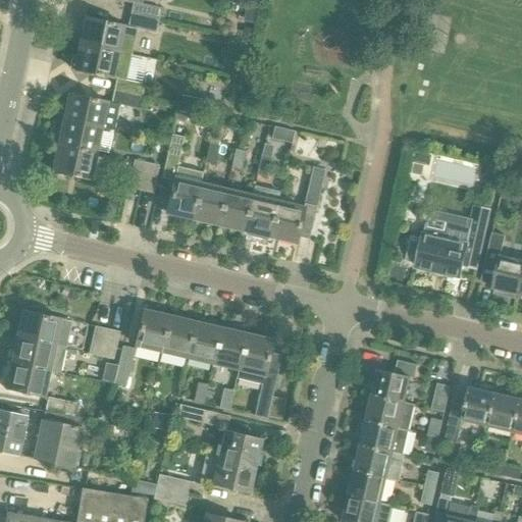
[(129,15),(157,21),(160,9),(142,5),(133,3),(129,15)]
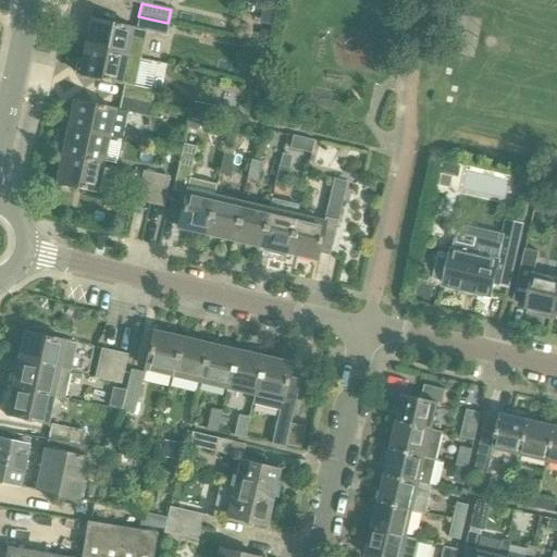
[(90,20),(84,47),(138,59),(144,32),(165,36),(168,23),(138,16),(138,17),(139,17),(137,28),(136,28),(136,29),(90,20)]
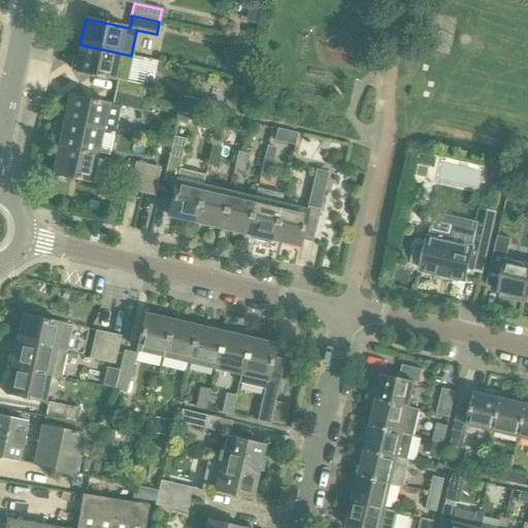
[(256,32),(248,31),(245,40),(255,42),(256,32)]
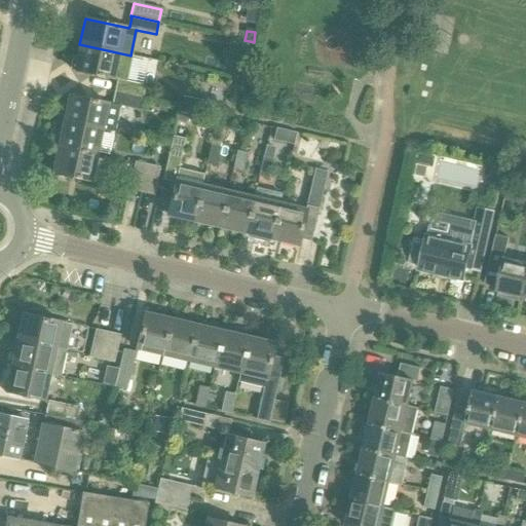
[(250,45),(237,43),(235,52),(253,55),(254,51),(250,45)]
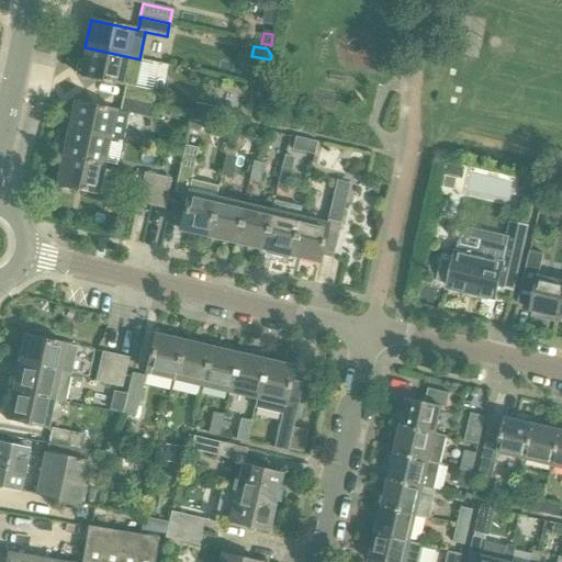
[(122,98),(122,99),(152,105),(155,92),(132,87),(133,79),(135,80),(139,59),(85,47),(82,60),(78,59),(75,74),(79,74),(79,76),(125,86),(124,87),(125,87),(123,98),(122,98)]
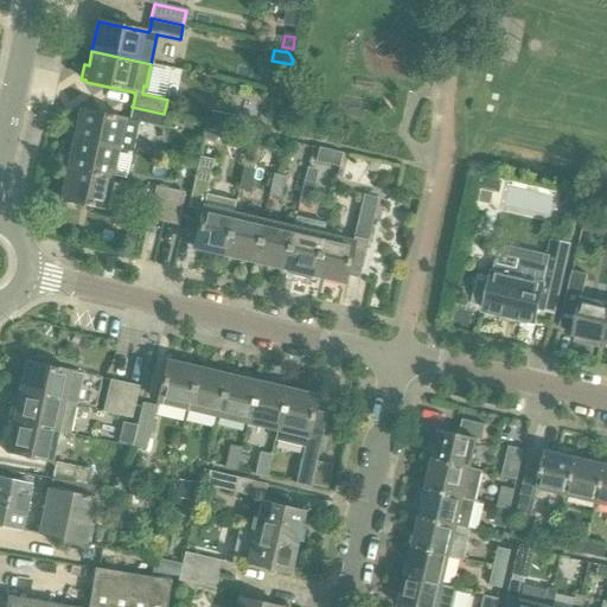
[(80,110),(72,140),(117,151),(117,149),(132,153),(133,148),(132,148),(136,127),(138,127),(138,123),(161,128),(164,114),(132,107),(132,108),(133,108),(129,120),(129,121),(80,110)]
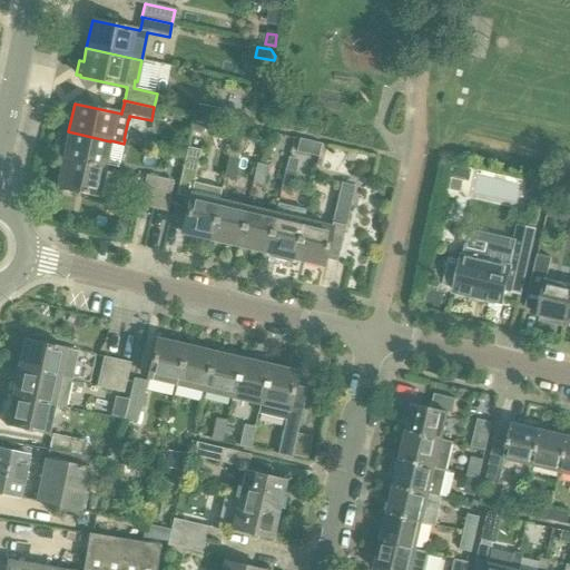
[(68,131),(62,159),(105,168),(110,141),(68,131)]
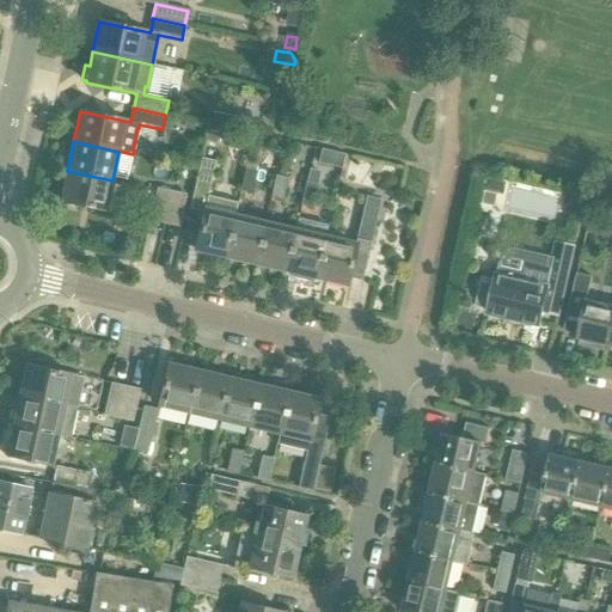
[(194,250),(224,256),(233,216),(237,203),(207,196),(215,163),(201,159),(191,202),(204,204),(194,250)]
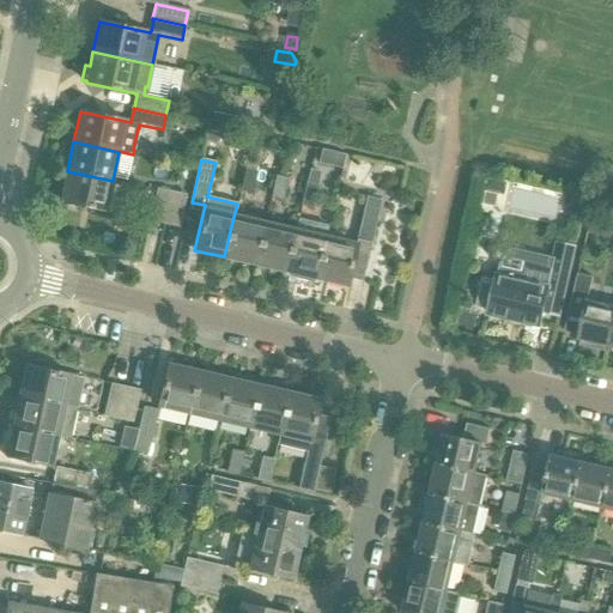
[(241,192),(252,194),(258,173),(246,169),(241,192)]
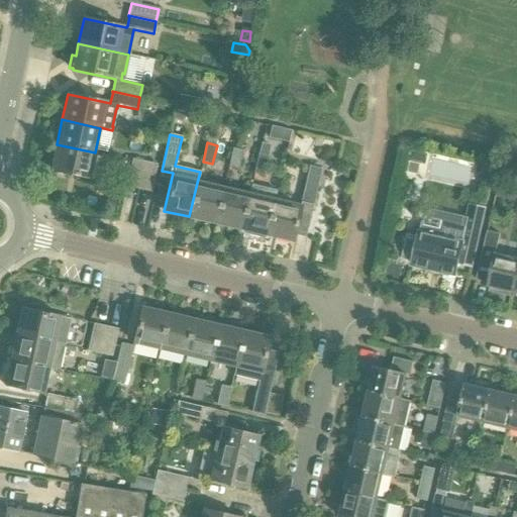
[(95,152),(57,144),(50,171),(89,179),(95,152)]
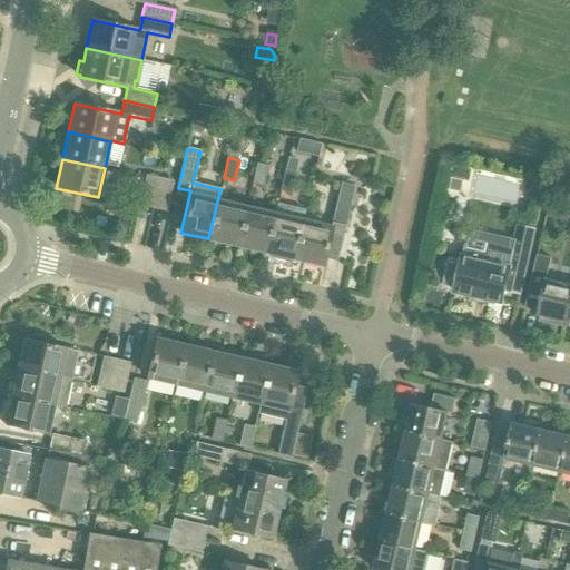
[(252,185),(263,187),(267,166),(256,164),(252,185)]
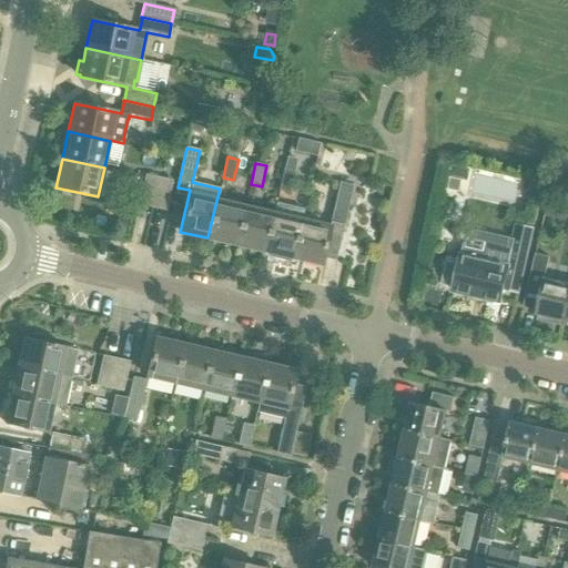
[(279,191),(290,193),(294,172),(284,170),(279,191)]
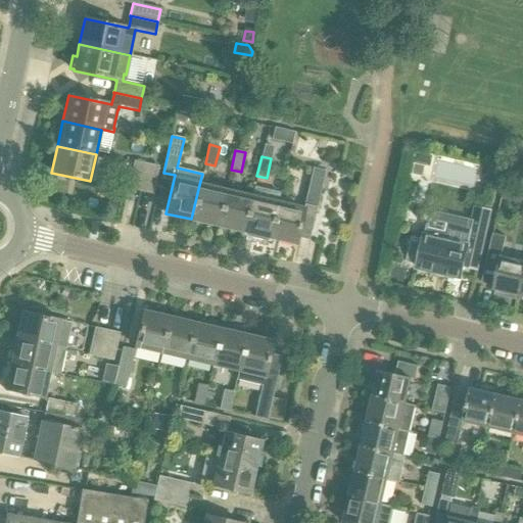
[(139,191),(140,192),(146,163),(134,161),(128,189),(129,189),(139,191)]
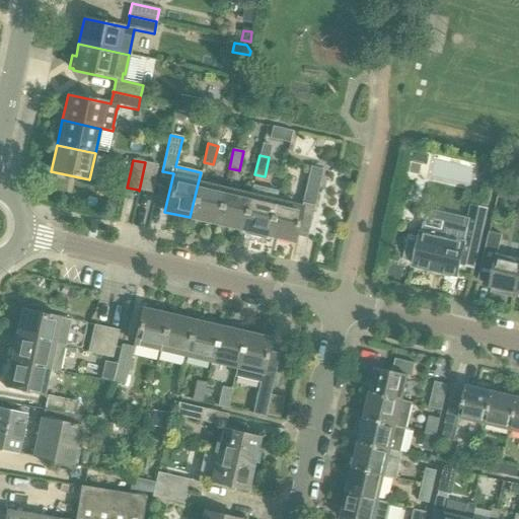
[(145,162),(139,191),(140,191),(140,190),(150,192),(149,193),(151,193),(157,165),(145,162)]
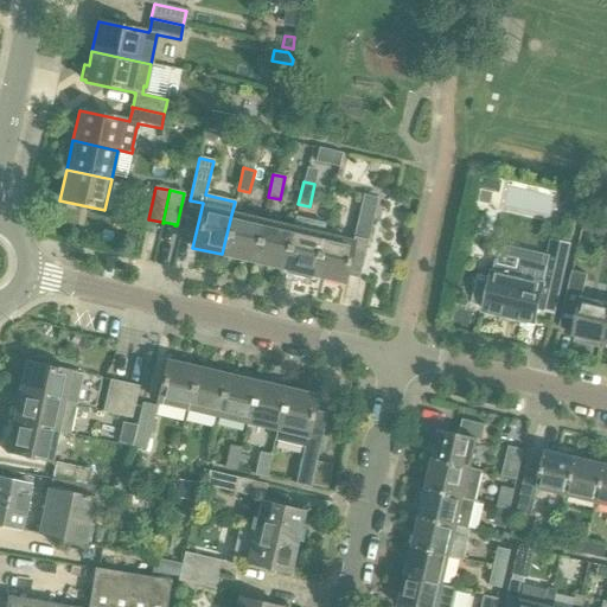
[(321,236),(313,275),(344,282),(345,275),(358,279),(377,199),(363,196),(352,243),(321,236)]
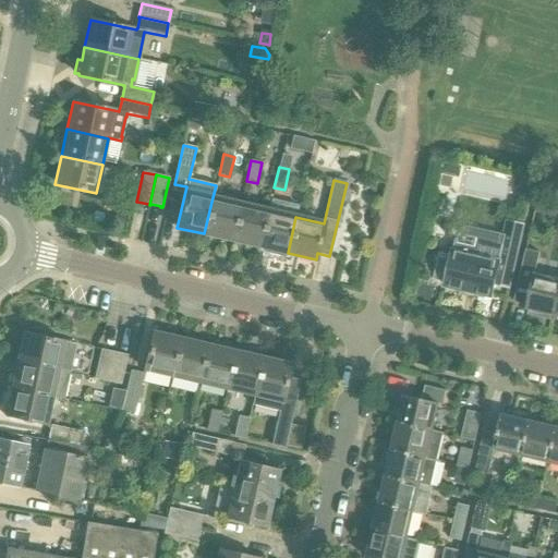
[(204,233),(232,240),(241,204),(213,197),(204,233)]
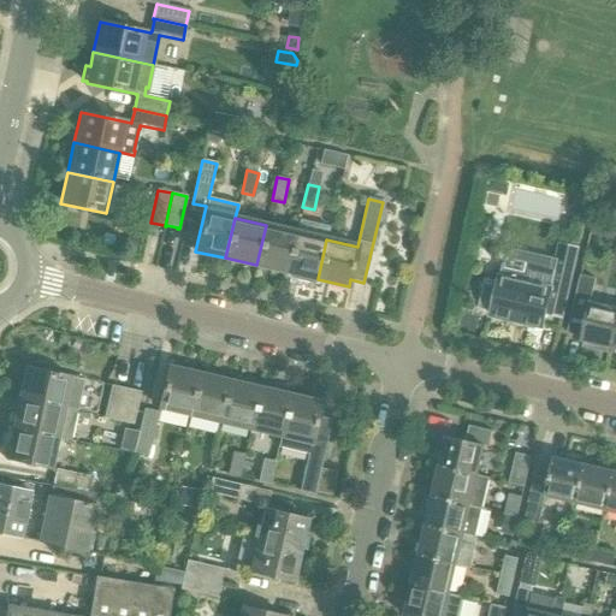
[(298,220),(296,232),(286,272),(318,279),(326,240),(330,227),(298,220)]
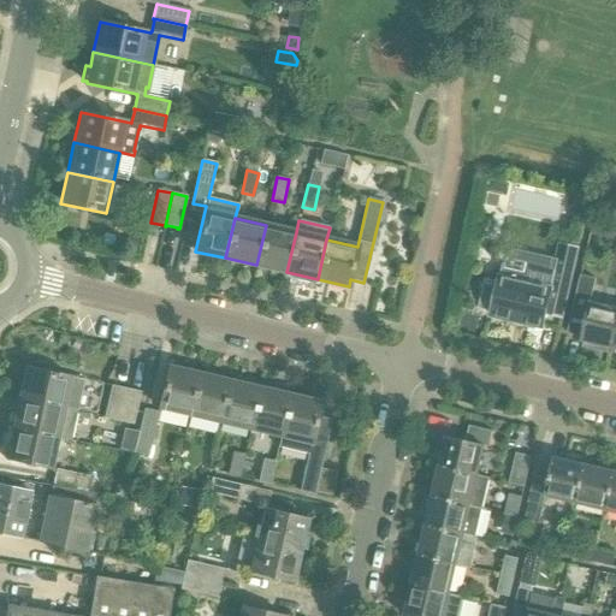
[(256,265),(286,272),(296,232),(266,225),(256,265)]
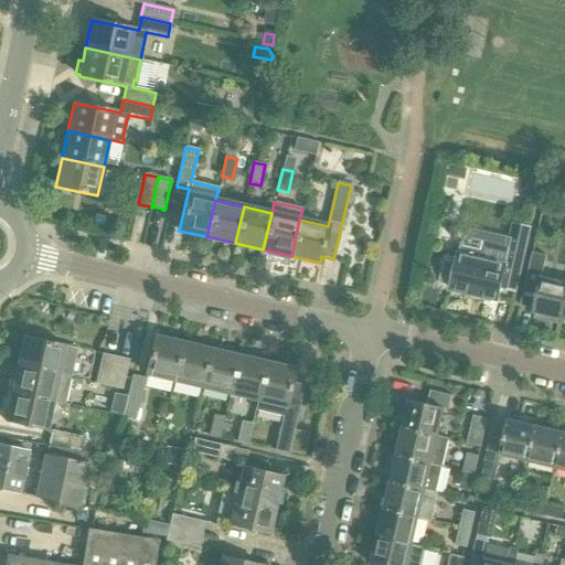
[(529,227),(528,227),(514,224),(504,265),(458,254),(450,288),(471,294),(471,292),(482,295),(482,296),(498,300),(500,287),(514,290),(529,227)]
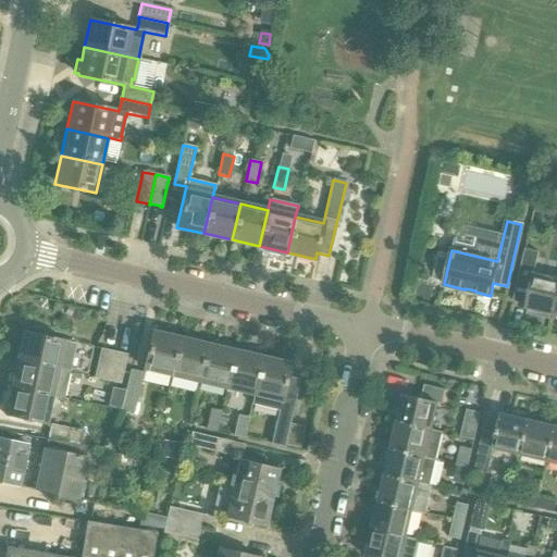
[(525,308),(551,314),(556,285),(556,277),(534,273),(539,251),(524,249),(512,300),(527,304),(525,308)]
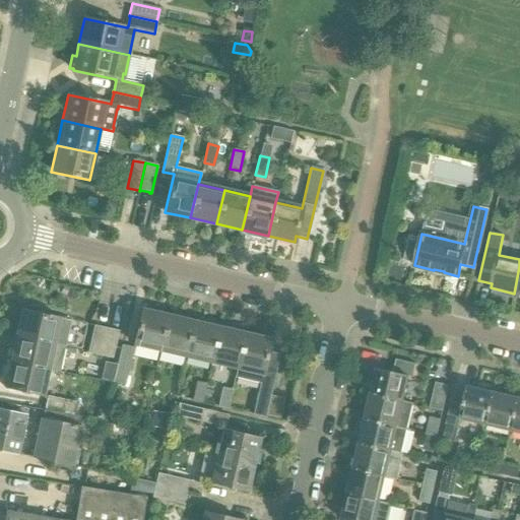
[(21,310),(15,337),(54,345),(60,319),(21,310)]
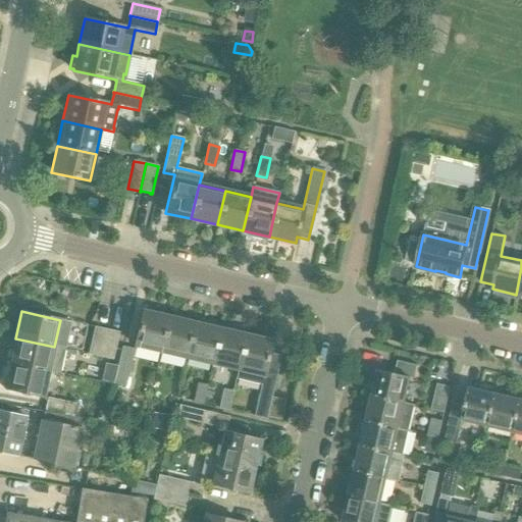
[(135,346),(160,352),(167,318),(166,317),(166,318),(159,316),(143,312),(135,346)]
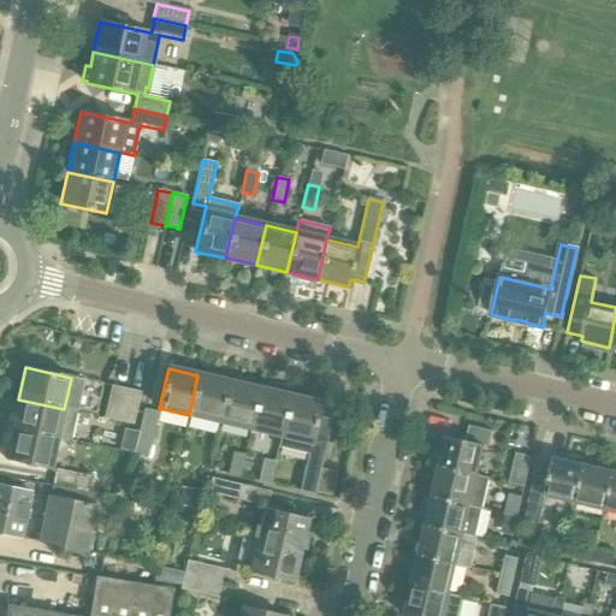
[(189,415),(219,422),(229,381),(227,381),(227,383),(218,380),(197,375),(189,415)]
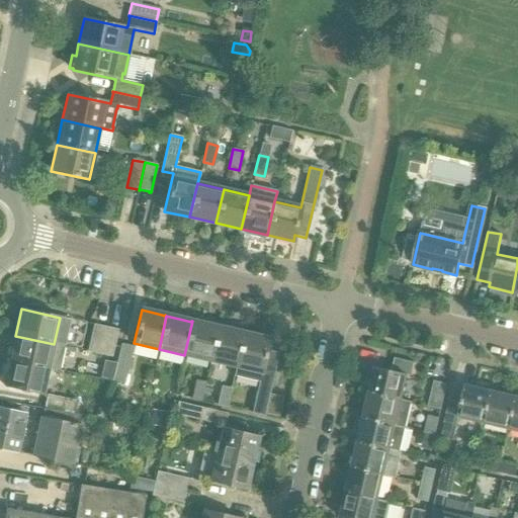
[(184,355),(210,361),(218,327),(217,327),(209,326),(209,325),(192,321),(184,355)]
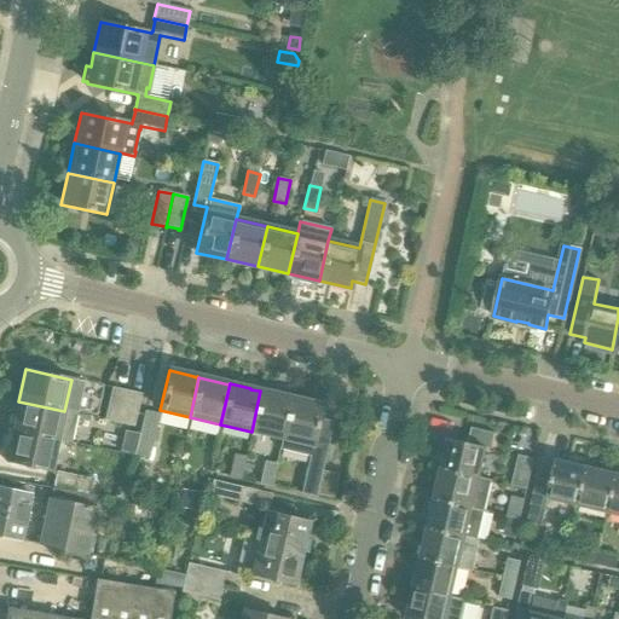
[(104,421),(120,424),(126,391),(125,391),(125,392),(113,389),(113,388),(111,388),(104,421)]
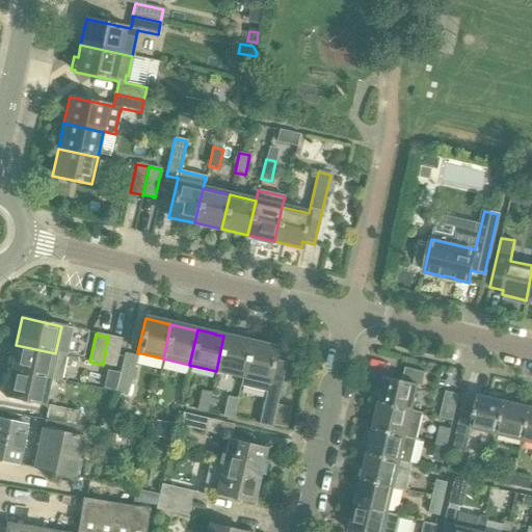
[(108,336),(103,365),(114,367),(121,339),(120,339),(109,337),(109,336),(108,336)]
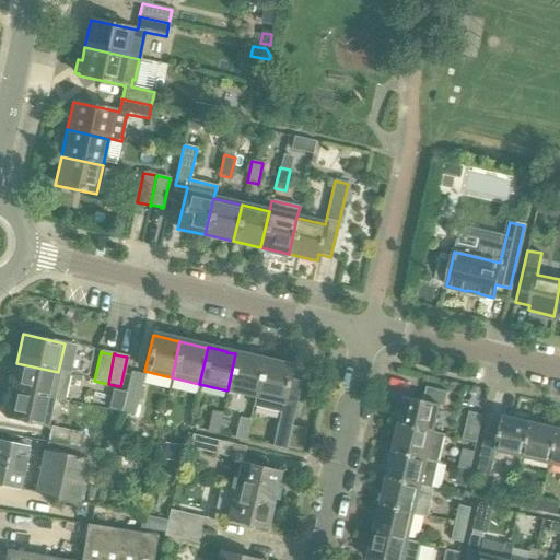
[(228,391),(255,397),(256,397),(264,360),(261,360),(254,359),(254,358),(235,353),(228,391)]
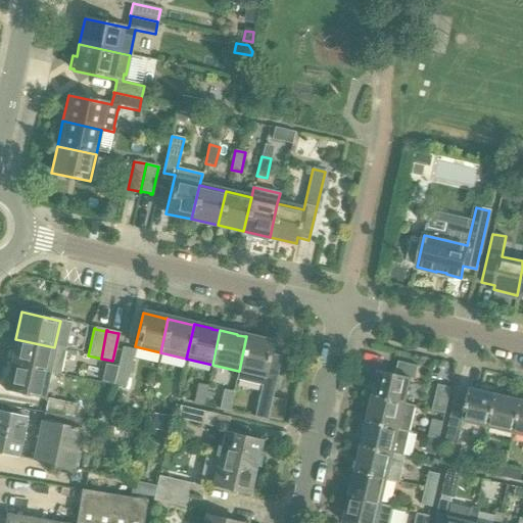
[(239,371),(238,371),(236,380),(262,386),(253,417),(267,420),(281,357),(270,354),(273,342),(270,342),(263,341),(263,340),(246,336),(239,371)]
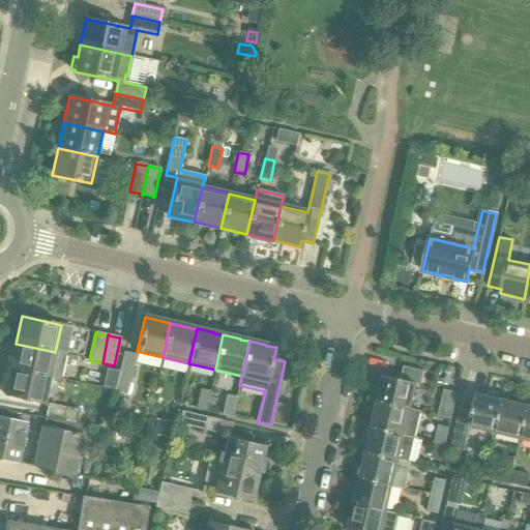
[(16,344),(10,370),(50,378),(60,380),(66,354),(55,352),(16,344)]
